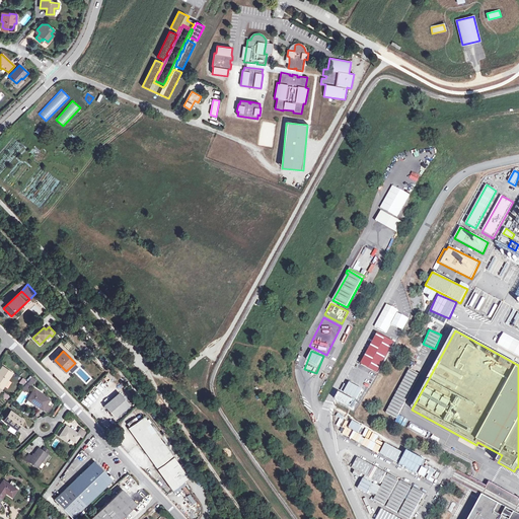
[(295,364),(302,368),(306,359),(299,356),(295,364)]
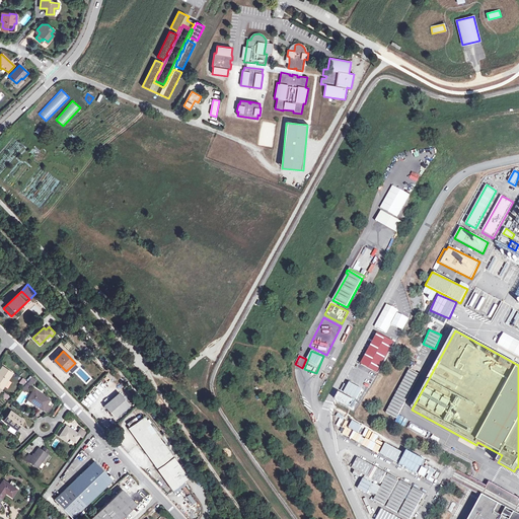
[(0,392),(2,390),(13,373),(2,367),(0,370),(0,392)]
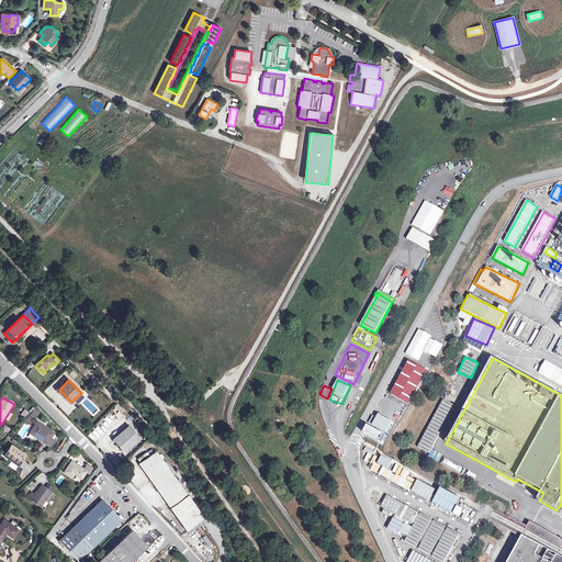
[(441,398),(417,446),(430,452),(454,405),(441,398)]
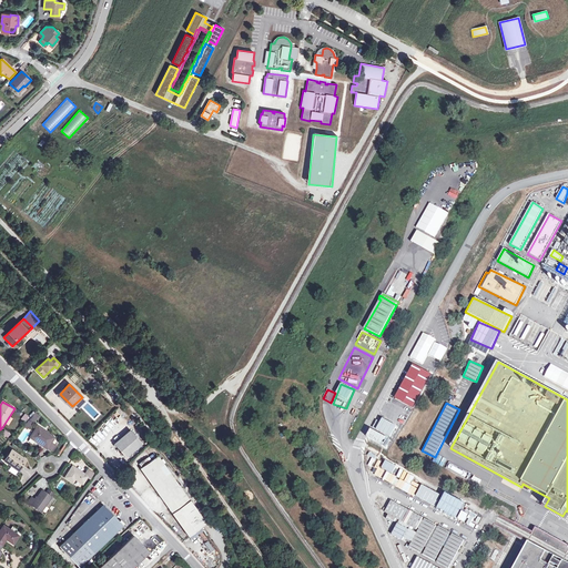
[(37,416),(34,414),(26,426),(27,426),(24,428),(27,429),(29,427),(30,428),(33,423),(32,423),(37,416)]
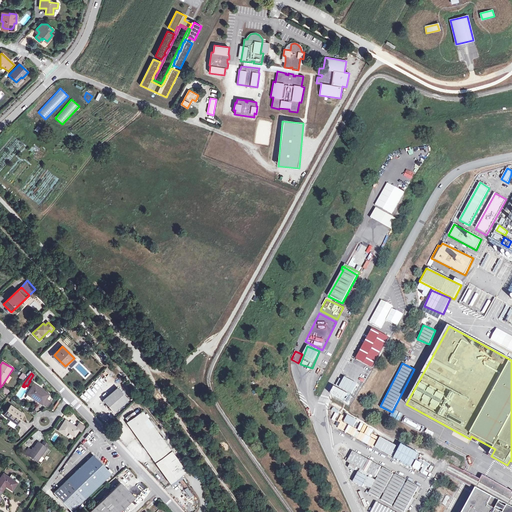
[(34,384),(27,394),(42,404),(43,403),(46,399),(49,394),(34,384)]
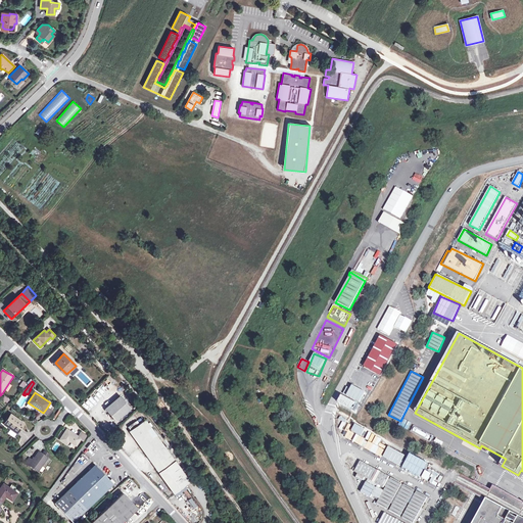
[(120,396),(105,409),(116,421),(131,409),(120,396)]
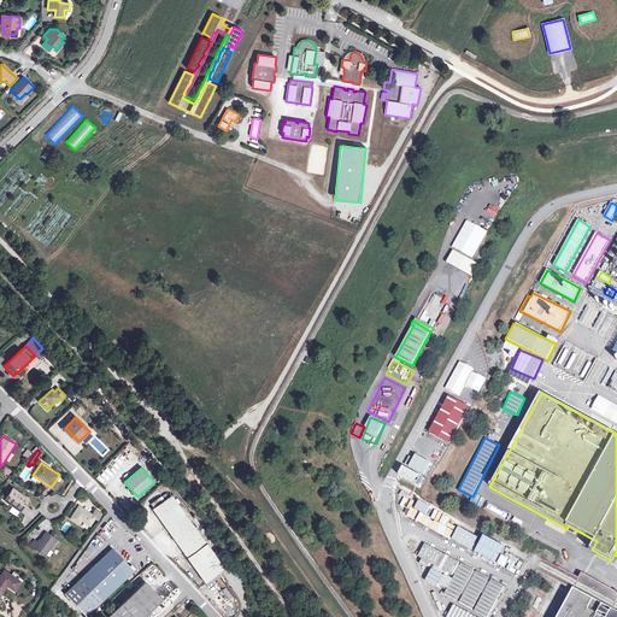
[(421,475),(416,488),(422,491),(427,477),(421,475)]
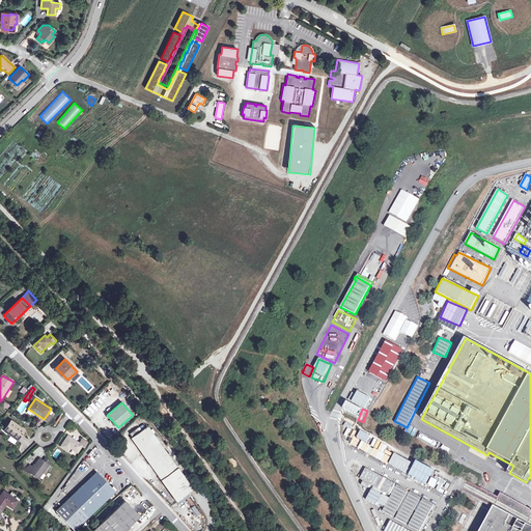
[(11,420),(4,430),(18,440),(24,429),(11,420)]
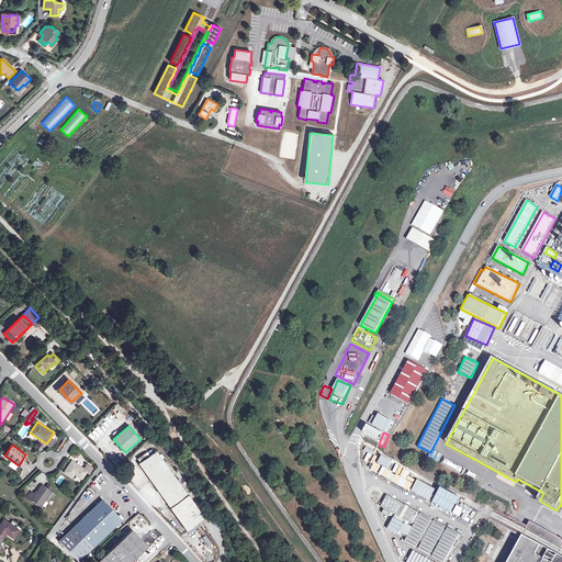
[(139,463),(139,464),(188,531),(204,518),(189,496),(157,451),(148,458),(139,463)]
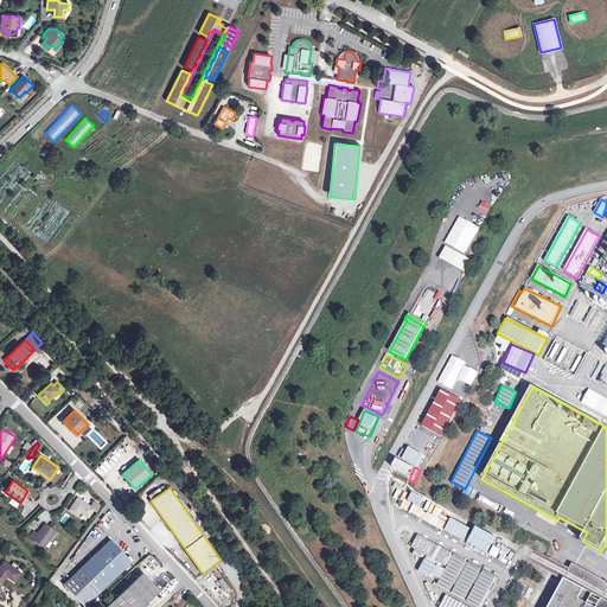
[(403,500),(400,508),(464,541),(470,529),(440,513),(442,509),(427,502),(422,510),(410,504),(415,494),(406,490),(401,500),(403,500)]
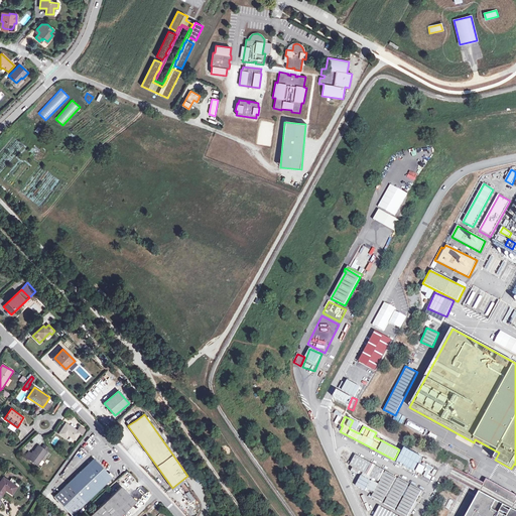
[(78,430),(67,423),(59,433),(66,438),(69,435),(76,439),(80,432),(78,430)]
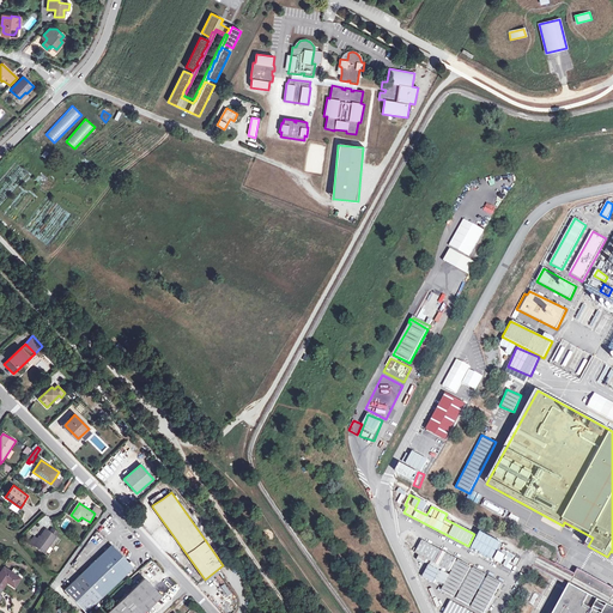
[(34,536),(30,542),(34,546),(34,545),(44,552),(56,536),(49,532),(46,529),(38,539),(34,536)]
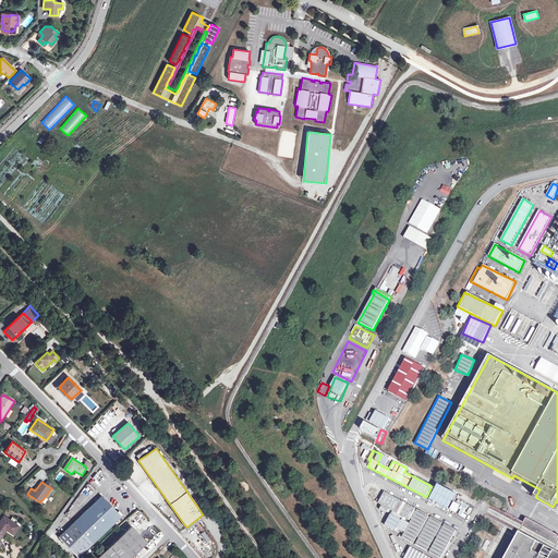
[(86,499),(94,489),(88,485),(81,494),(86,499)]
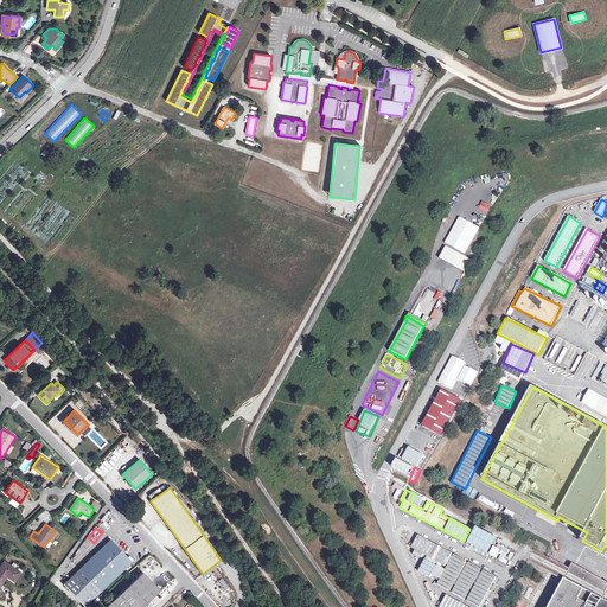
[(206,534),(204,536),(221,560),(223,558),(206,534)]
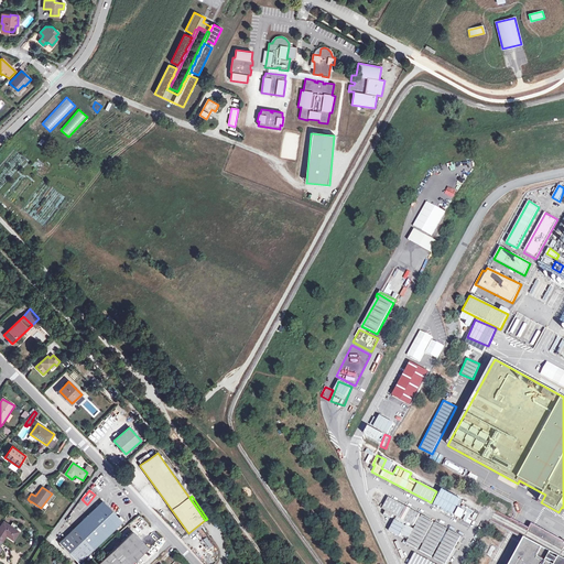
[(412,527),(419,514),(388,496),(381,508),(412,527)]
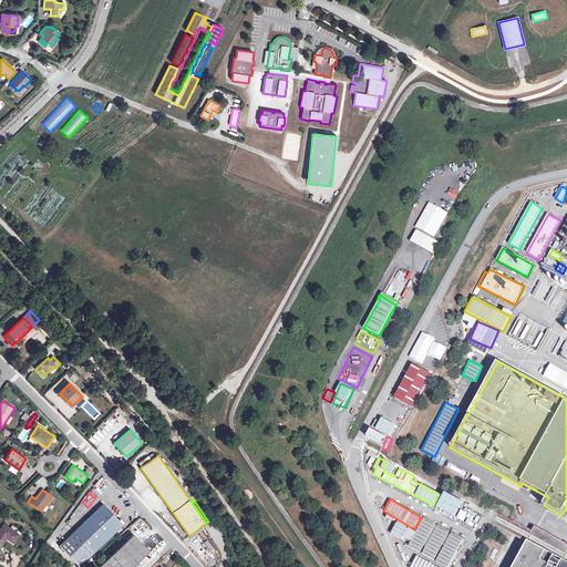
[(103,504),(59,546),(80,566),(124,525),(103,504)]
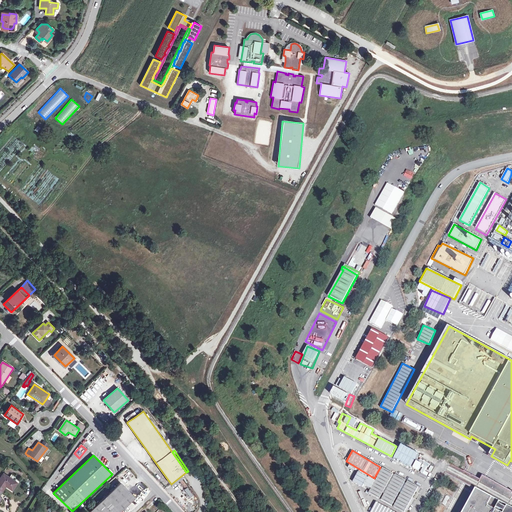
[(404,511),(405,511),(417,486),(405,480),(406,479),(380,467),(369,493),(380,498),(379,500),(393,505),(392,507),(404,511)]
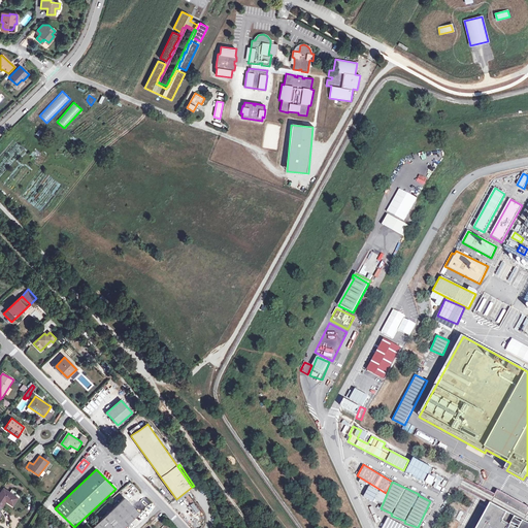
[(373,502),(378,492),(368,486),(362,496),(373,502)]
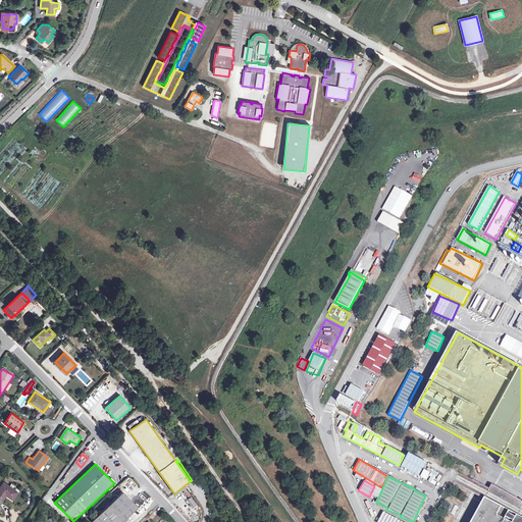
[(0,487),(0,510),(1,508),(0,507),(0,504),(2,502),(6,496),(12,500),(17,492),(3,483),(0,487)]
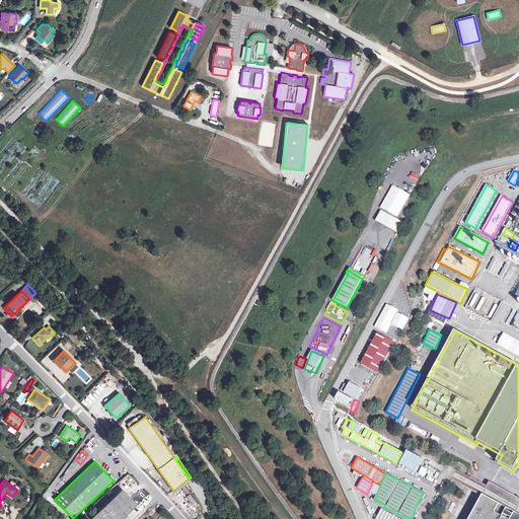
[(518,518),(518,500),(490,484),(469,518),(518,518)]
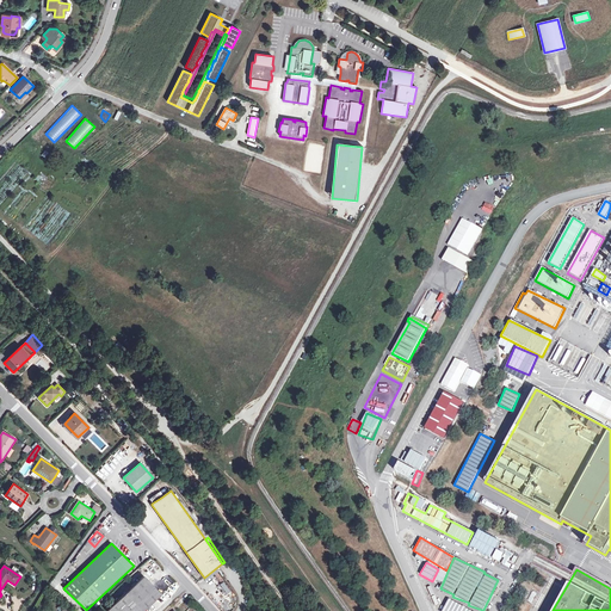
[(143,575),(106,610),(142,610),(161,594),(143,575)]
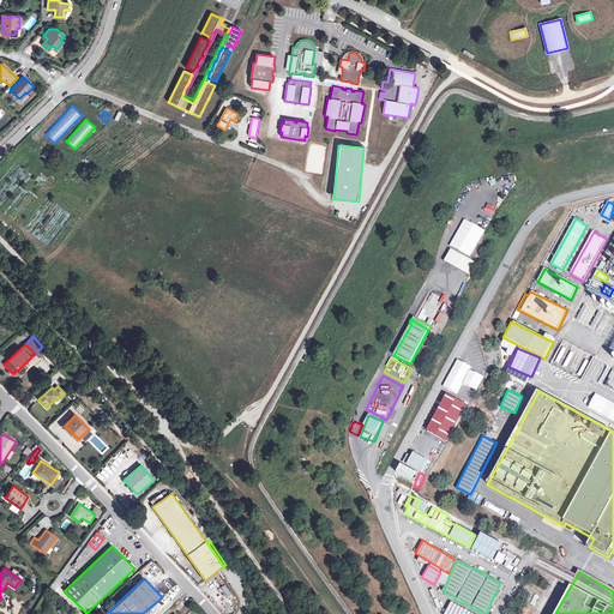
[(529,603),(534,606),(539,596),(534,594),(529,603)]
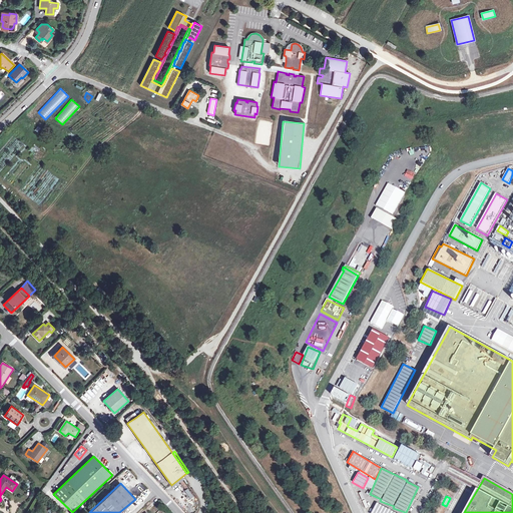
[(396,512),(376,503),(370,512),(396,512)]
